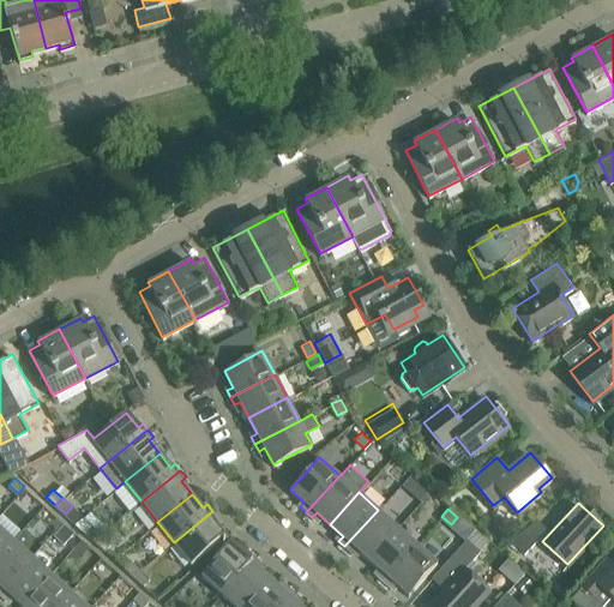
[(397,527),(378,510),(344,546),(350,552),(355,547),(368,559),(397,527)]
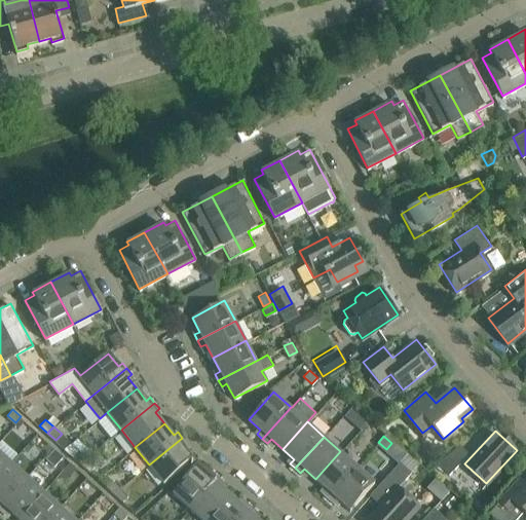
[(192,459),(182,447),(187,443),(182,438),(149,465),(163,482),(192,459)]
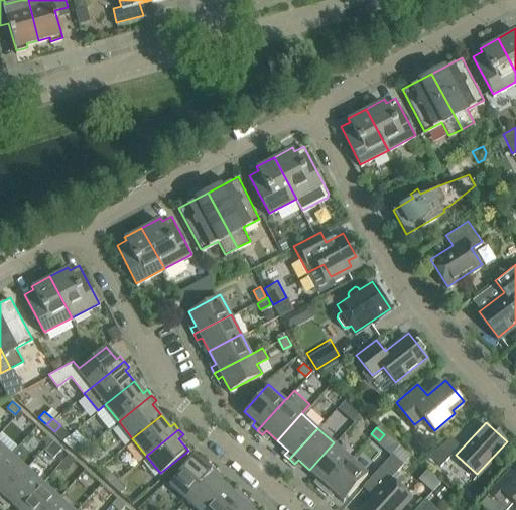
[(440,464),(460,443),(450,434),(429,453),(440,464)]
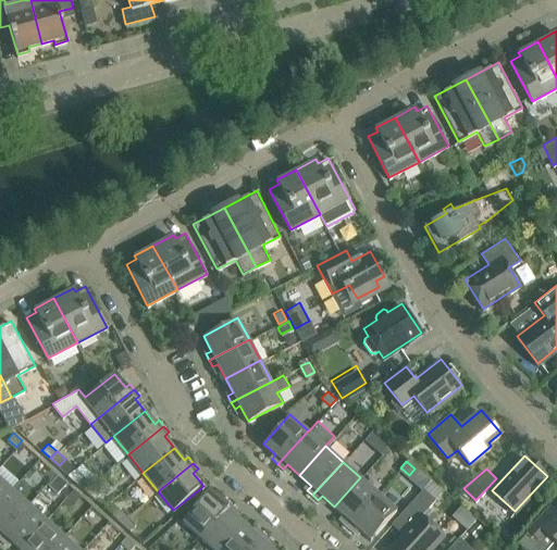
[(49,484),(58,491),(66,482),(58,474),(49,484)]
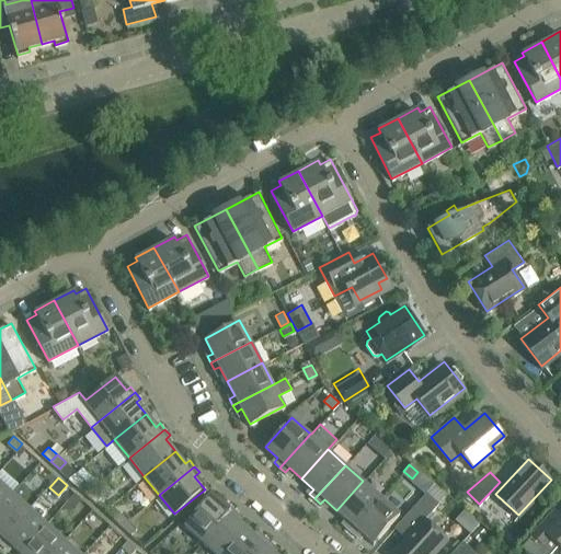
[(92,486),(83,479),(78,485),(87,493),(92,486)]
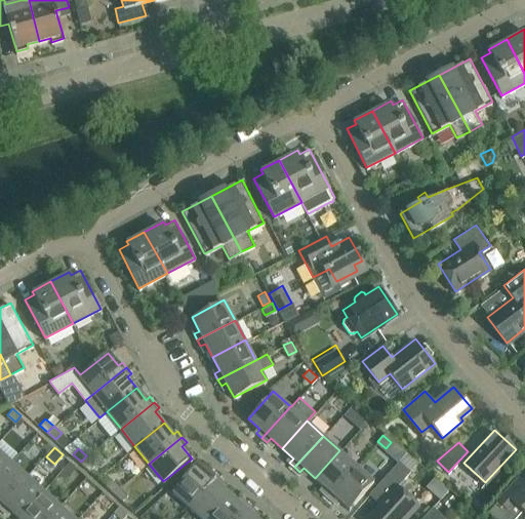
[(0,450),(0,471),(10,460),(0,450)]
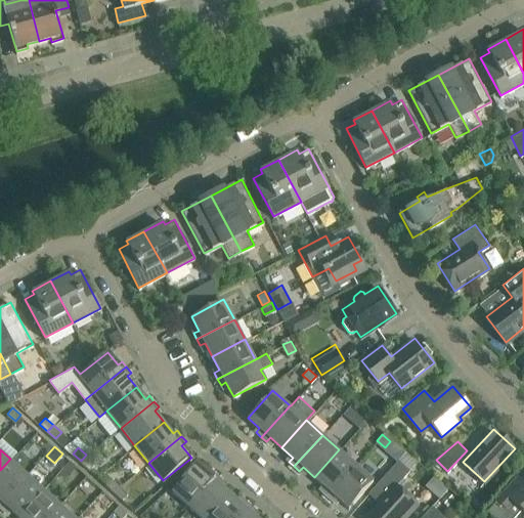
[(355,464),(339,449),(314,477),(325,487),(322,491),(328,495),(355,464)]
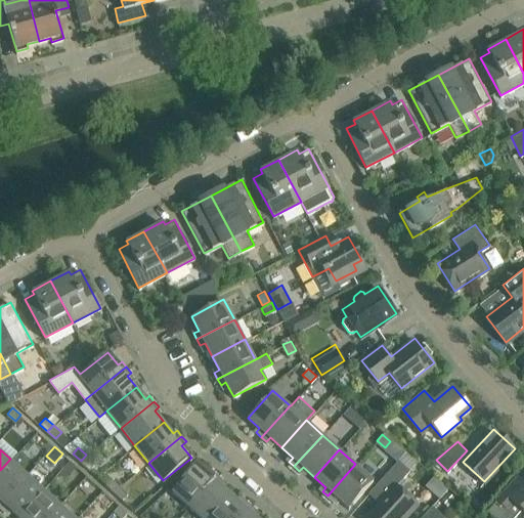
[(94,462),(86,455),(81,461),(89,468),(94,462)]
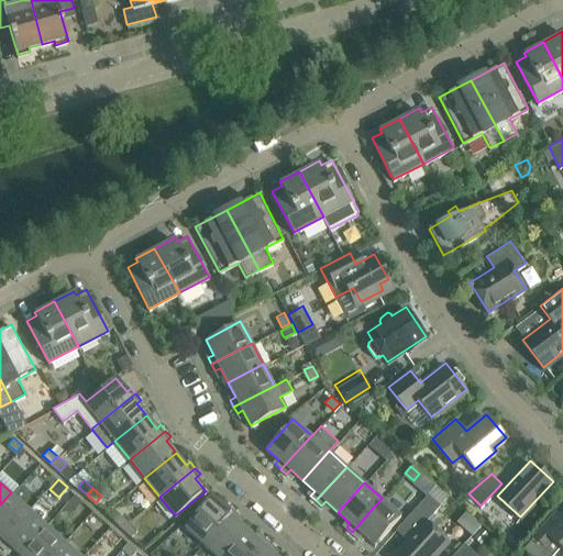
[(0,540),(29,509),(11,492),(0,504),(0,540)]
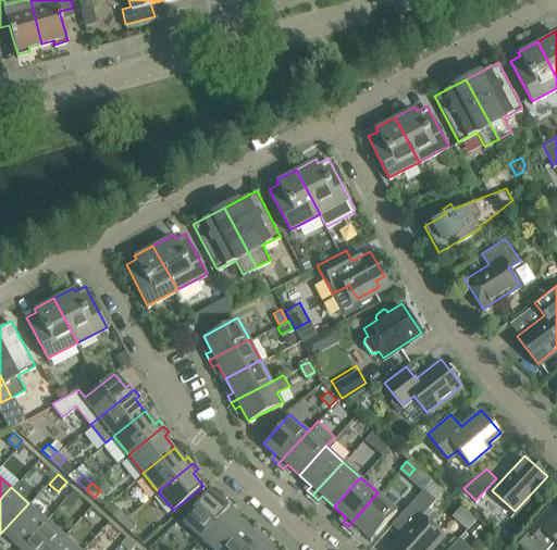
[(388,549),(428,549),(443,534),(420,514),(435,498),(423,487),(399,513),(410,523),(387,549),(388,549)]
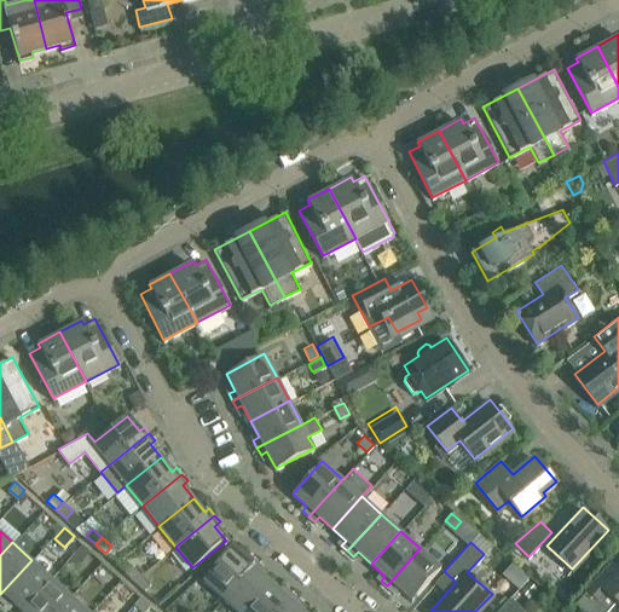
[(82,543),(74,553),(82,560),(91,550),(82,543)]
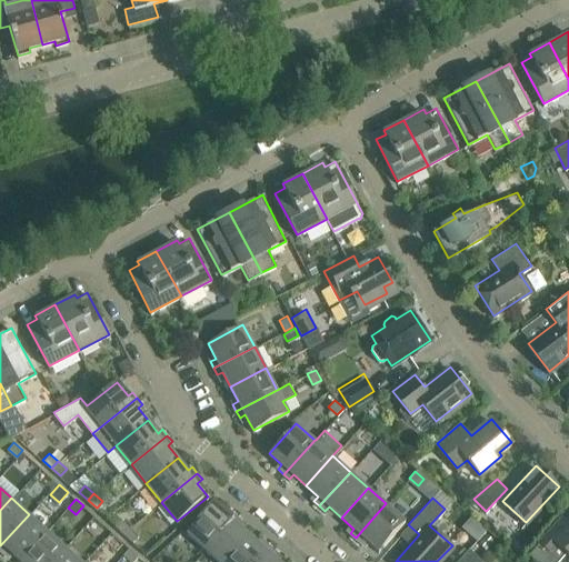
[(236,514),(230,509),(226,513),(213,502),(187,532),(205,548),(236,514)]
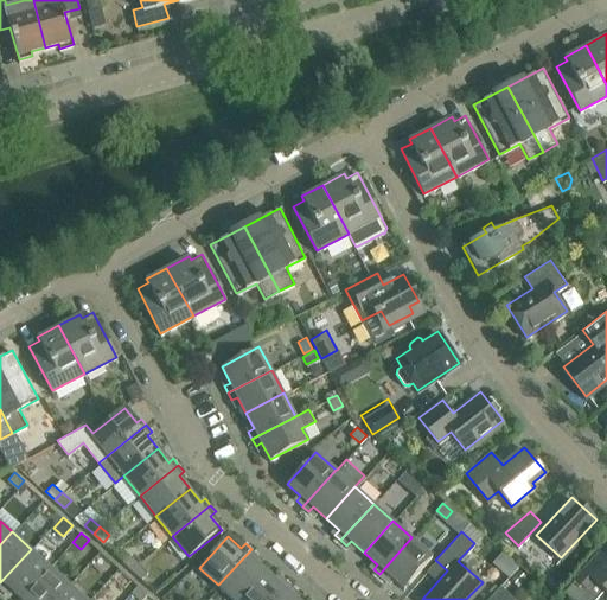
[(403,587),(432,555),(411,537),(379,574),(385,580),(389,575),(403,587)]
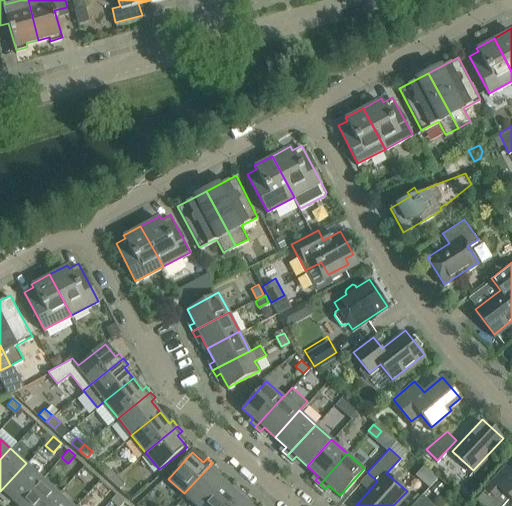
[(42,477),(26,463),(0,491),(0,495),(3,498),(7,494),(18,504),(42,477)]
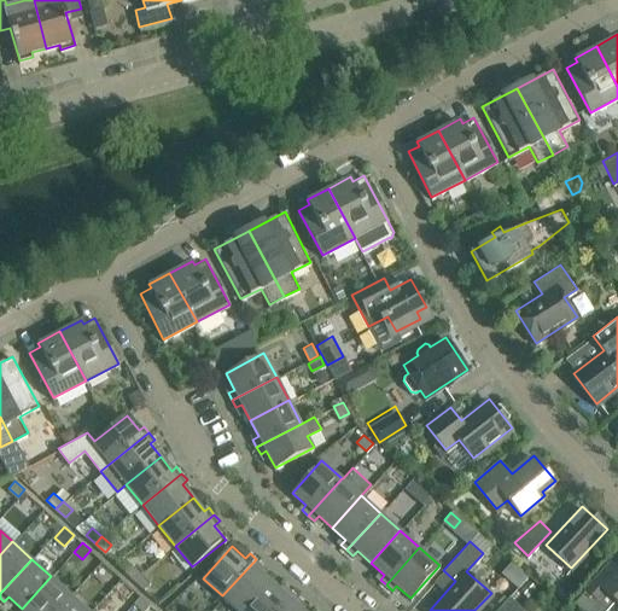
[(244,610),(272,581),(258,569),(262,564),(256,559),(222,595),(239,610),(244,610)]
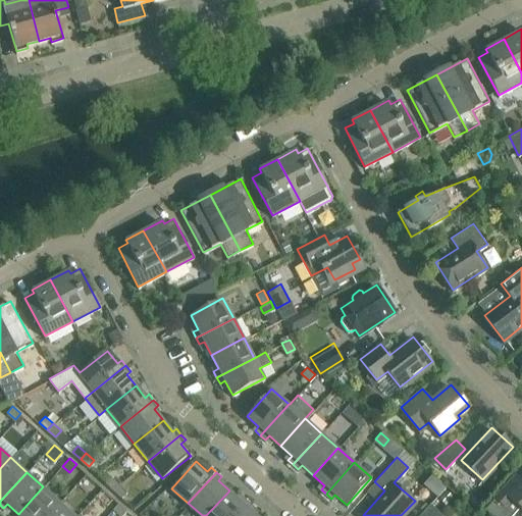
[(119,483),(111,476),(105,481),(113,489),(119,483)]
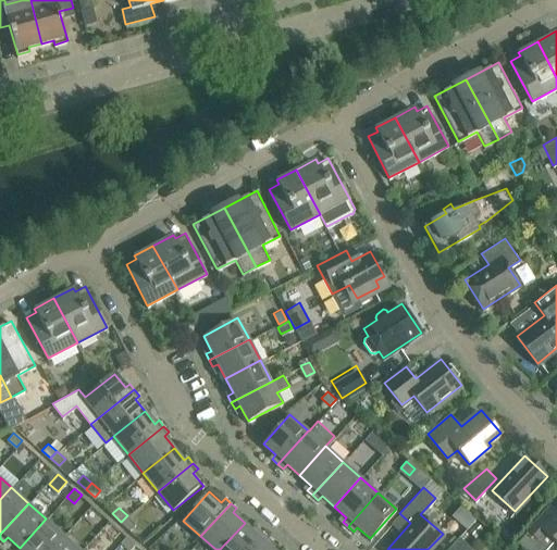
[(556,516),(555,519),(545,510),(528,529),(529,530),(518,541),(527,549),(544,549),(555,540),(556,542),(556,516)]
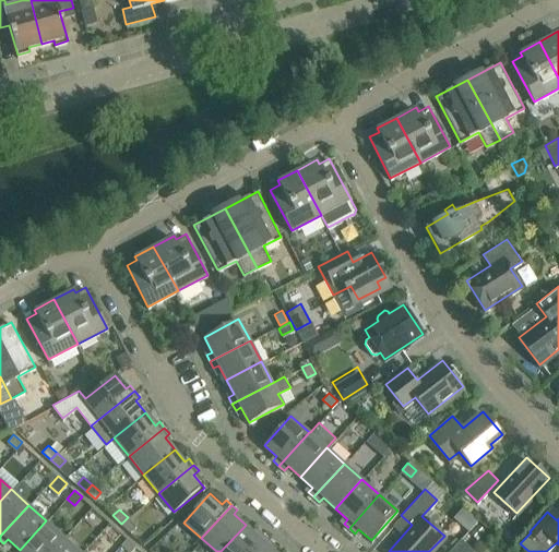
[(137,525),(128,517),(121,524),(130,531),(137,525)]
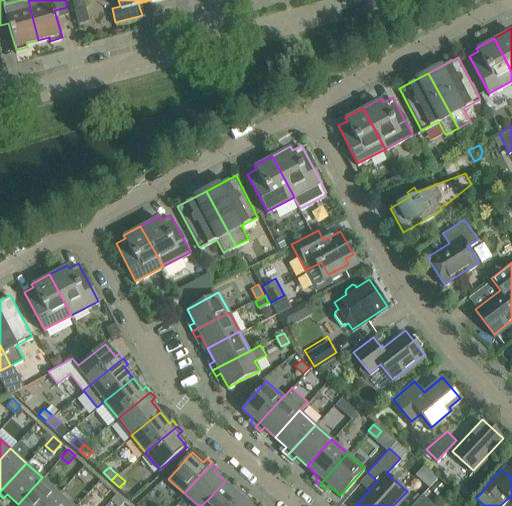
[(45,505),(58,492),(42,477),(18,504),(19,505),(45,505)]
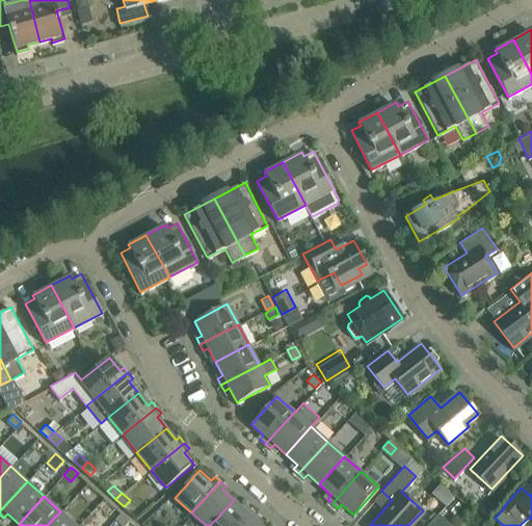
[(455,496),(446,505),(455,514),(464,503),(455,496)]
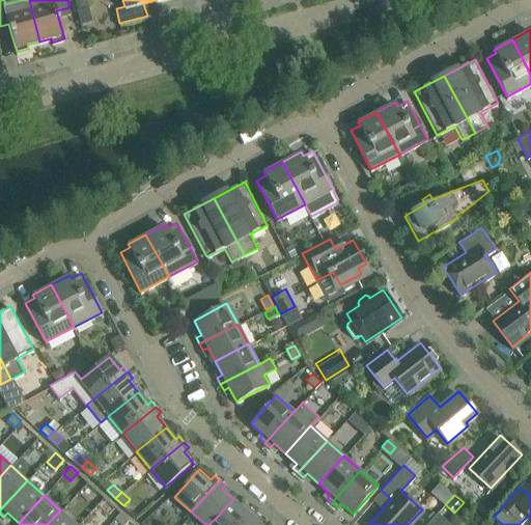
[(240,524),(253,510),(248,505),(245,509),(233,499),(210,524),(240,524)]
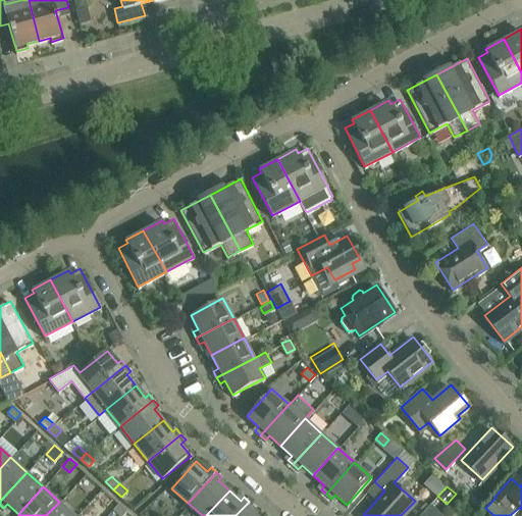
[(74,515),(59,502),(46,515),(74,515)]
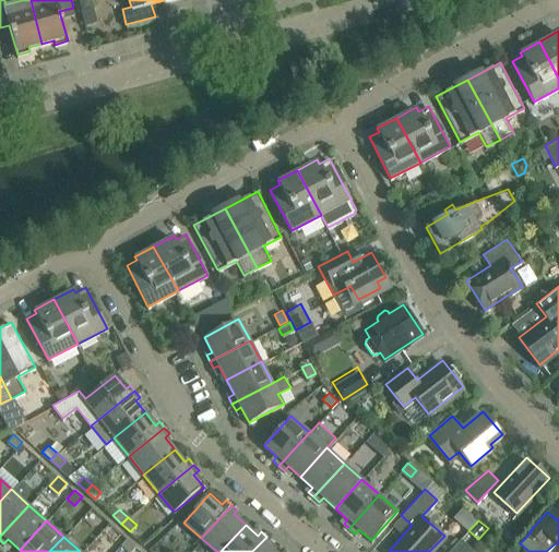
[(135,544),(127,537),(121,543),(130,551),(135,544)]
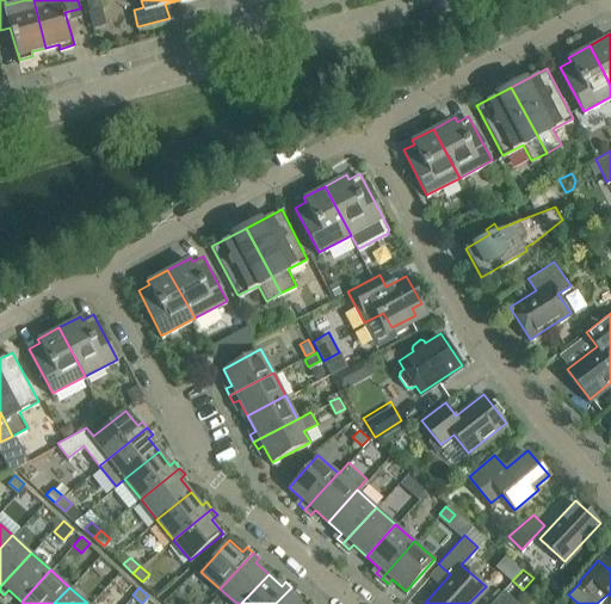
[(301,603),(294,597),(297,592),(291,587),(276,603),(301,603)]
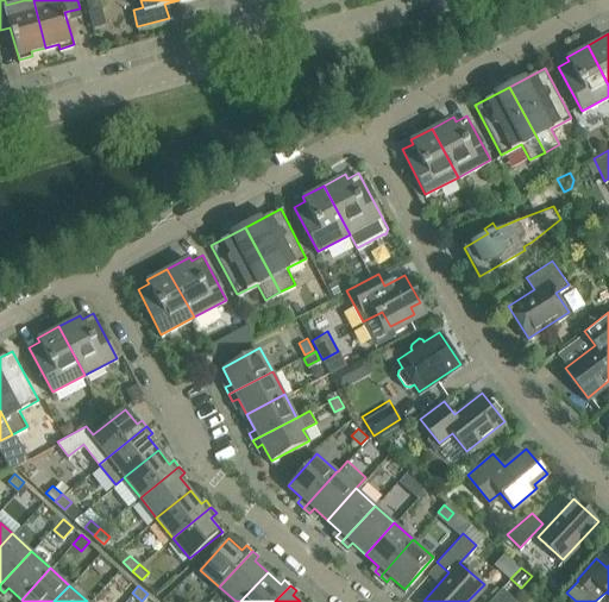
[(519,601),(502,585),(487,601),(519,601)]
